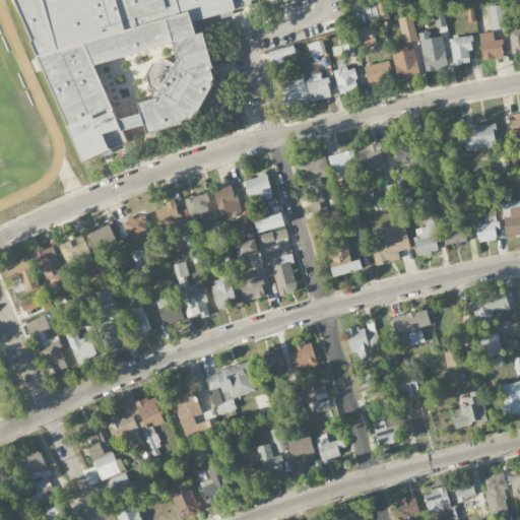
[(19,0),(59,141),(65,128),(68,129),(65,134),(70,136),(75,154),(83,158),(128,146),(124,133),(126,129),(145,124),(148,133),(195,120),(215,77),(203,33),(197,35),(192,19),(261,0),(19,0)]
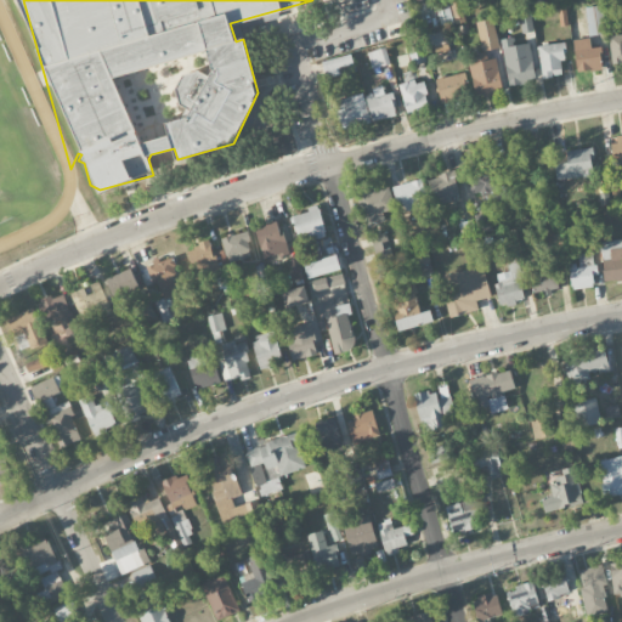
[(440,26),(464,23),(462,3),(437,5),(440,26)]
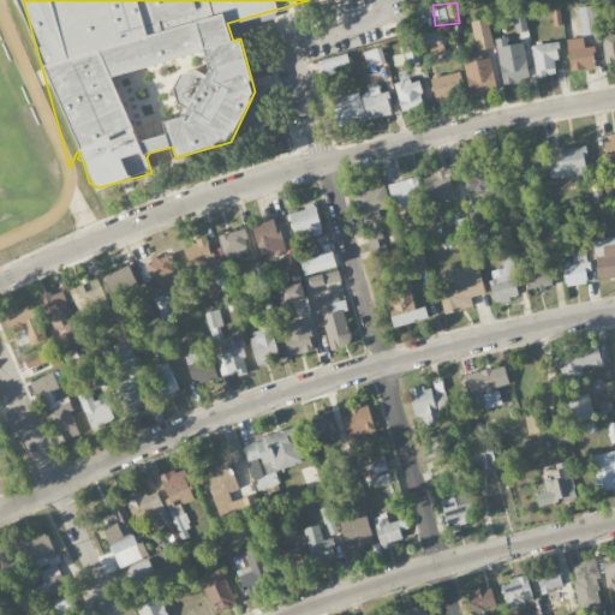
[(599,34),(596,5),(578,7),(581,36),(599,34)]
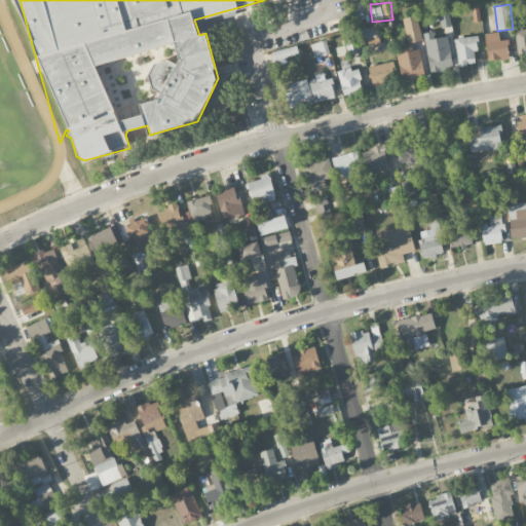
[(439,8),(441,28),(451,27),(449,8),(439,8)]
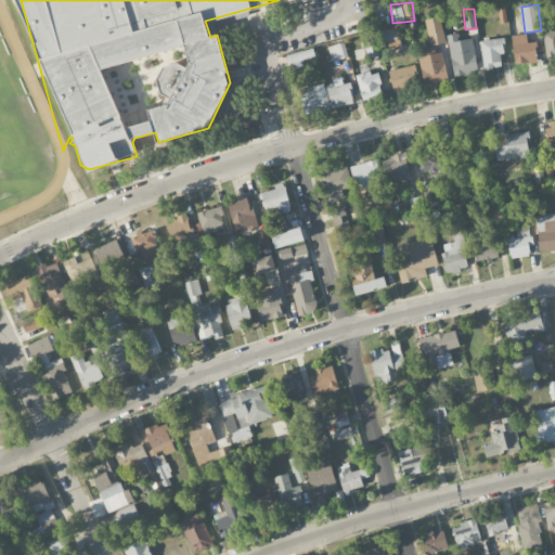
[(441,20),(426,22),(429,46),(446,43),(441,20)]
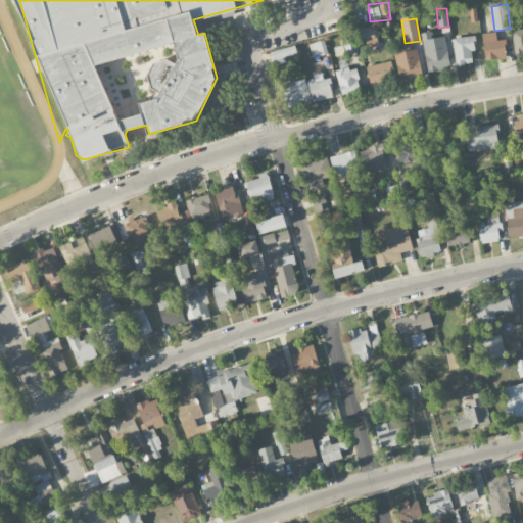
[(522,52),(522,29),(512,30),(514,53),(522,52)]
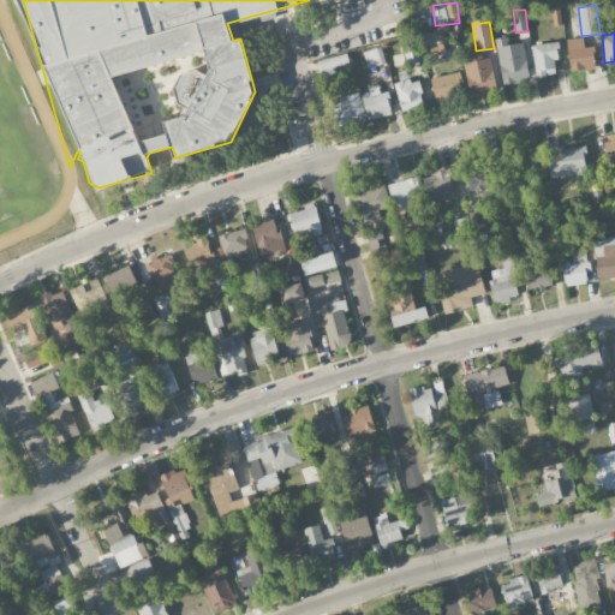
[(571,72),(596,67),(592,46),(584,47),(583,37),(566,40),(571,72)]
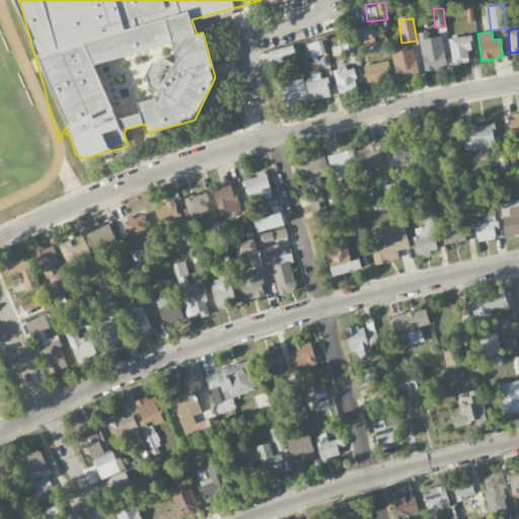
[(420,40),(424,70),(446,68),(442,36),(420,40)]
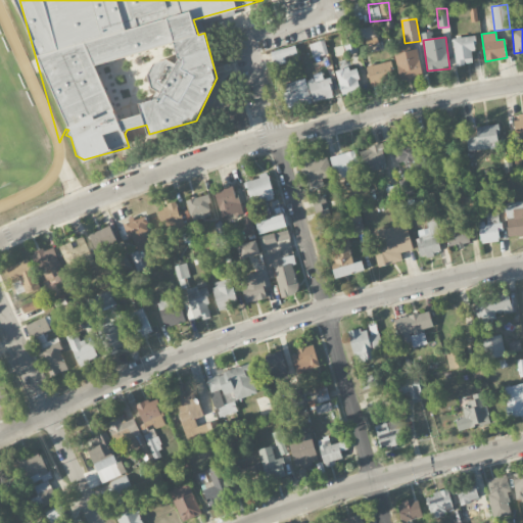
[(456,65),(475,63),(472,37),(453,39),(456,65)]
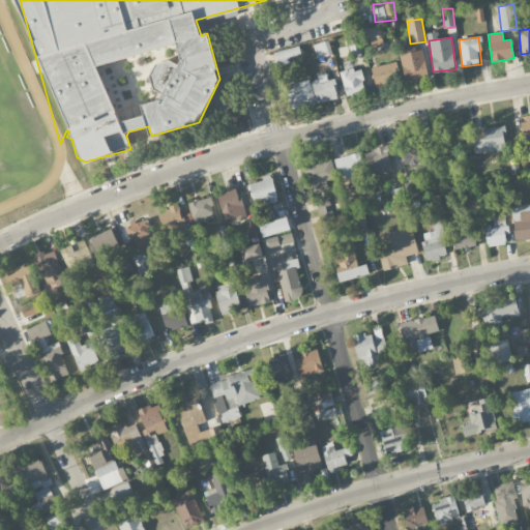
[(316,59),(332,55),(328,40),(313,45),(316,59)]
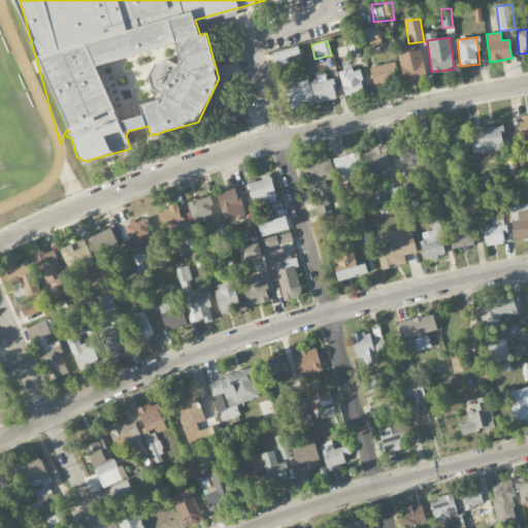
[(273,53),(277,66),(290,62),(289,58),(300,55),(297,45),(273,53)]
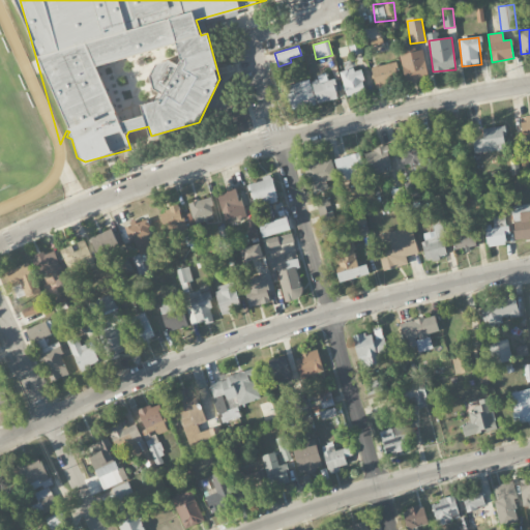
[(405,82),(428,79),(423,50),(400,54),(405,82)]
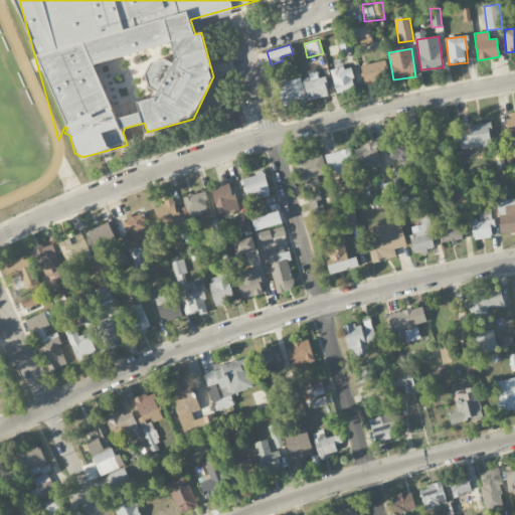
[(388,79),(384,60),(360,66),(365,86),(388,79)]
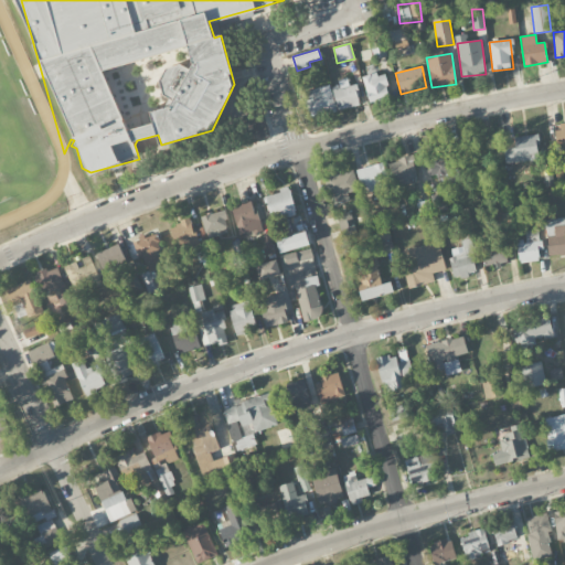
[(368,103),(390,99),(385,73),(363,77),(368,103)]
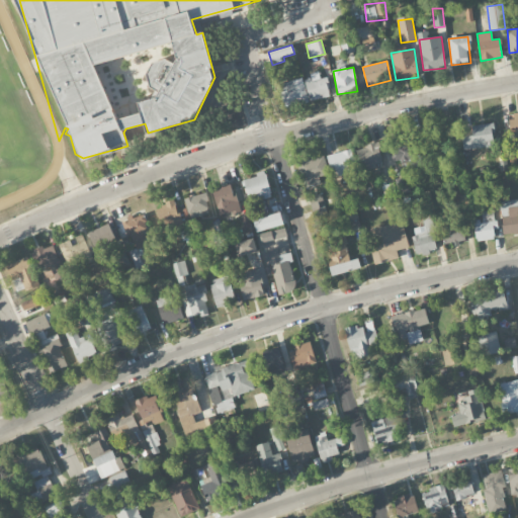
[(304,78),(311,101),(328,96),(321,73),(304,78)]
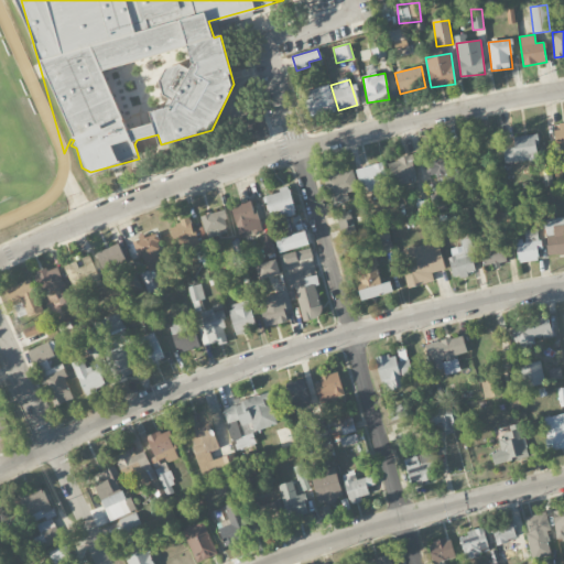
[(336,109),(328,84),(301,93),(308,118),(336,109)]
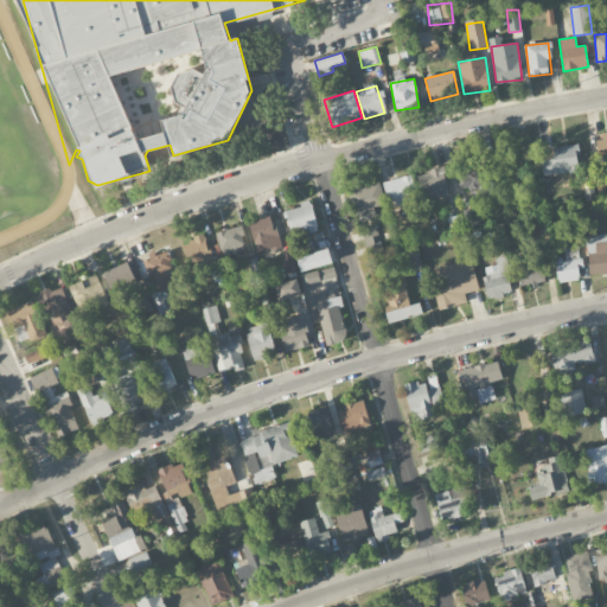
[(602,171),(606,168),(606,132),(594,135),(602,171)]
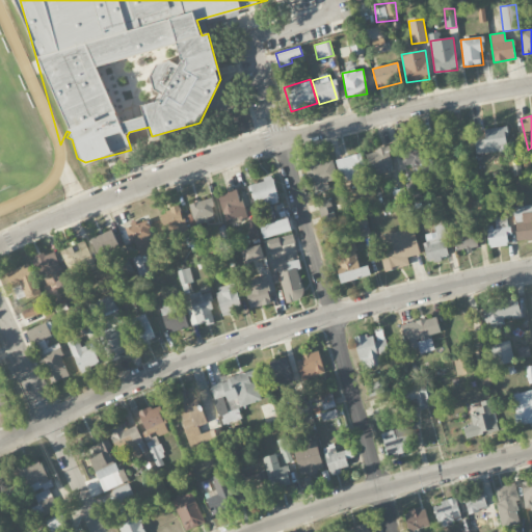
[(477,155),(509,150),(506,126),(483,130),(484,139),(474,140),(477,155)]
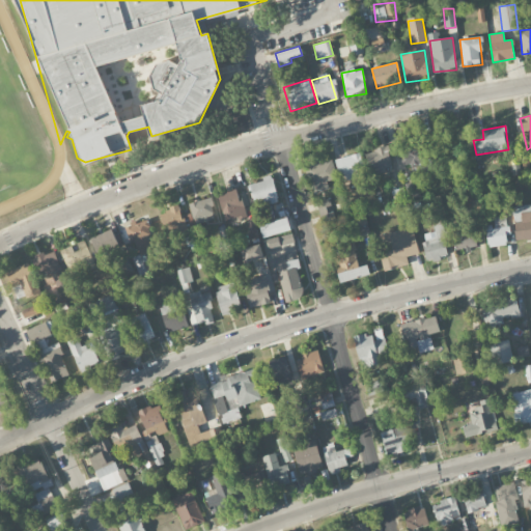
[(397,149),(403,167),(427,160),(421,142),(397,149)]
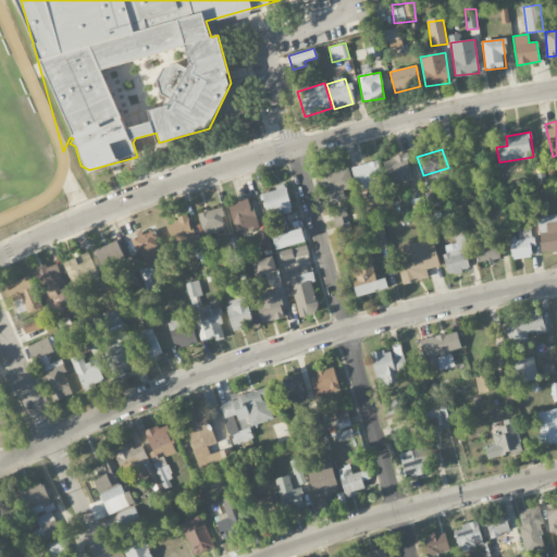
[(405,175),(411,173),(406,153),(383,160),(390,185),(406,181),(405,175)]
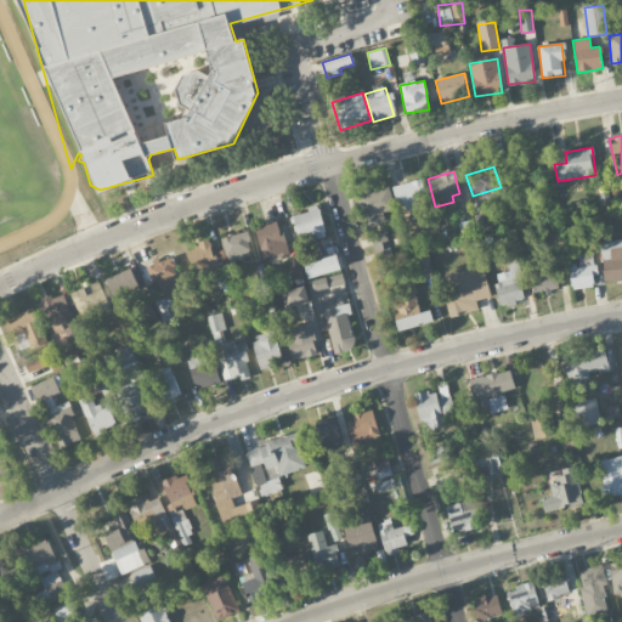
[(397,211),(428,207),(423,180),(393,185),(397,211)]
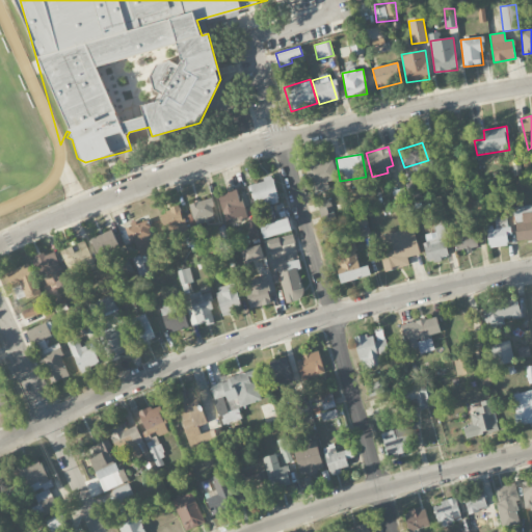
[(338,180),(330,158),(306,166),(315,194),(330,189),(328,183),(338,180)]
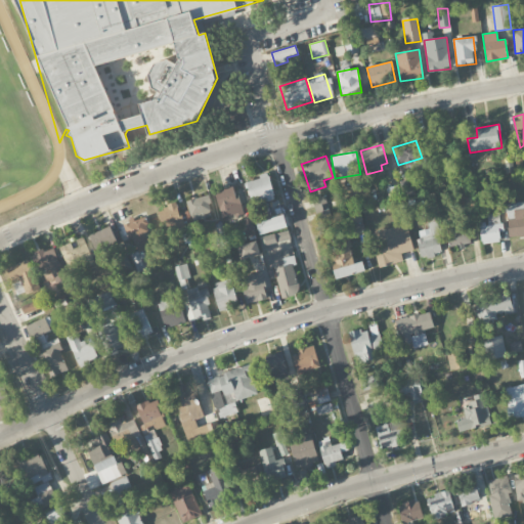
[(274,198),(269,175),(246,181),(251,204),(274,198)]
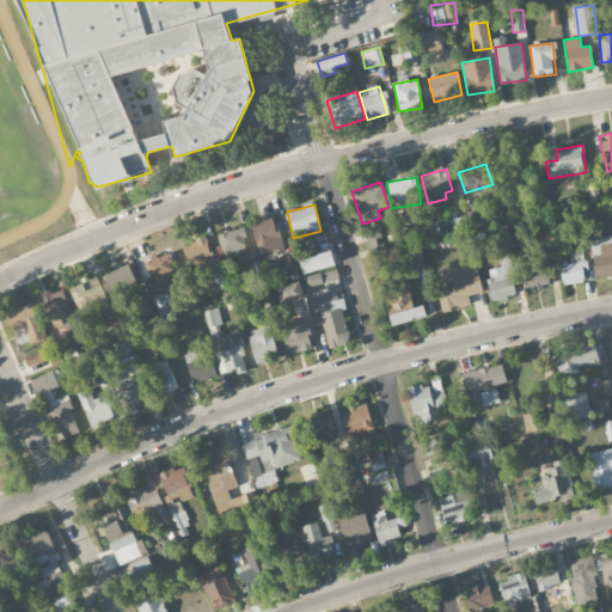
[(250,225),(258,256),(282,250),(275,218),(250,225)]
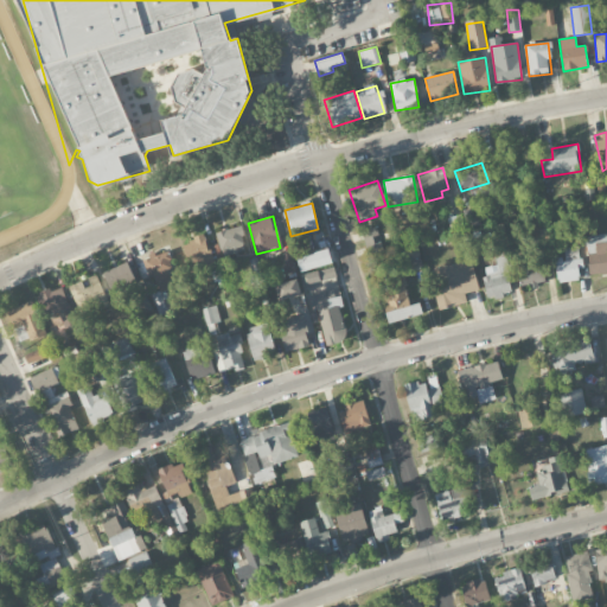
[(223,256),(247,250),(240,225),(216,232),(223,256)]
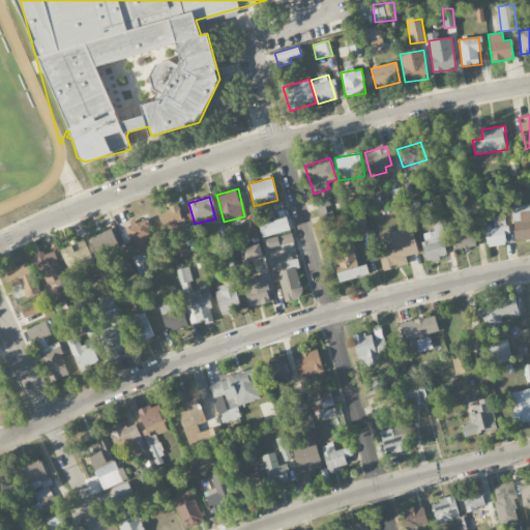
[(322,223),(334,218),(327,198),(315,202),(322,223)]
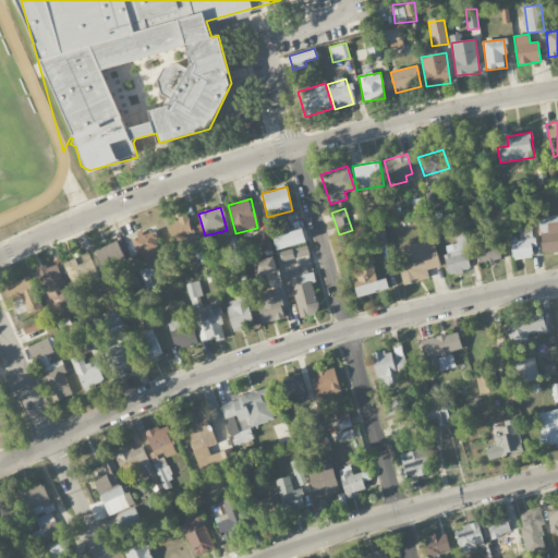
[(537,218),(543,254),(557,251),(557,221),(557,215),(537,218)]
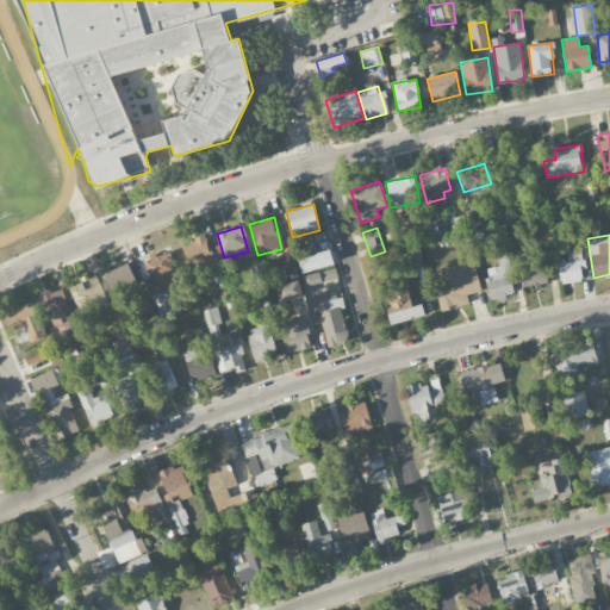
[(219,246),(209,248),(206,238),(185,243),(192,272),(224,265),(219,246)]
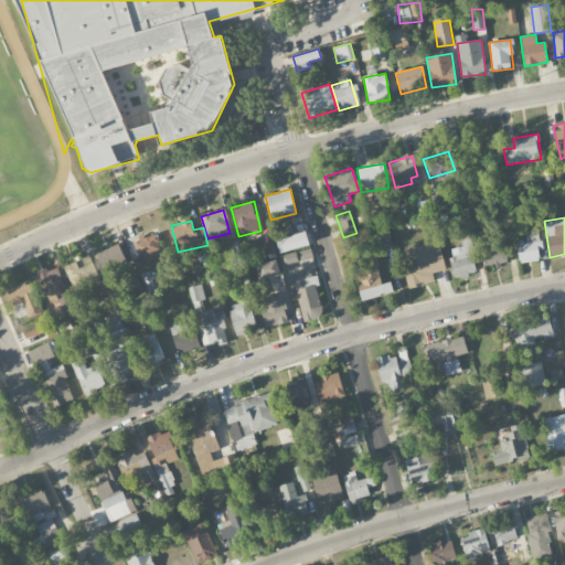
[(525,240),(518,240),(519,263),(540,262),(539,251),(541,249),(540,230),(525,231),(525,240)]
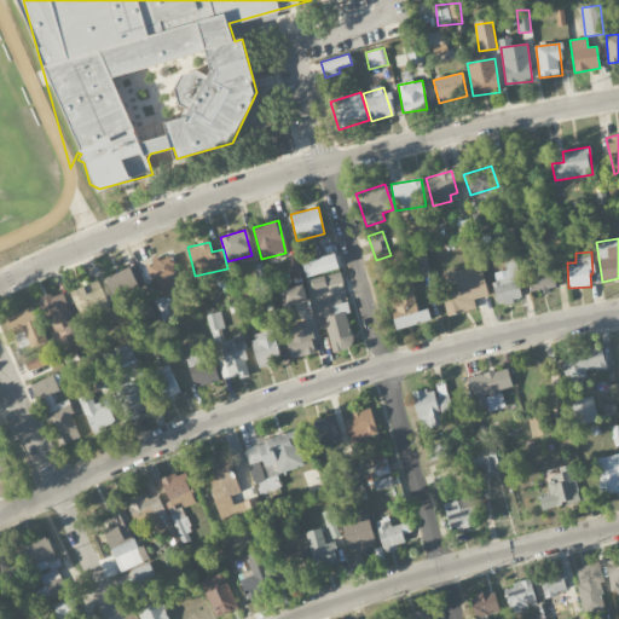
[(302,261),(305,276),(339,270),(336,255),(302,261)]
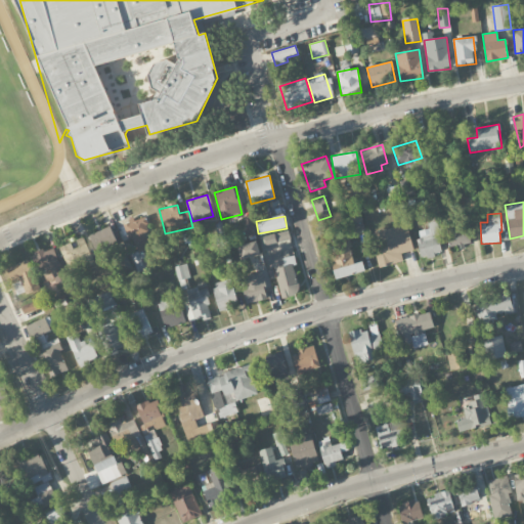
[(123,223),(128,239),(134,237),(138,251),(153,247),(143,217),(123,223)]
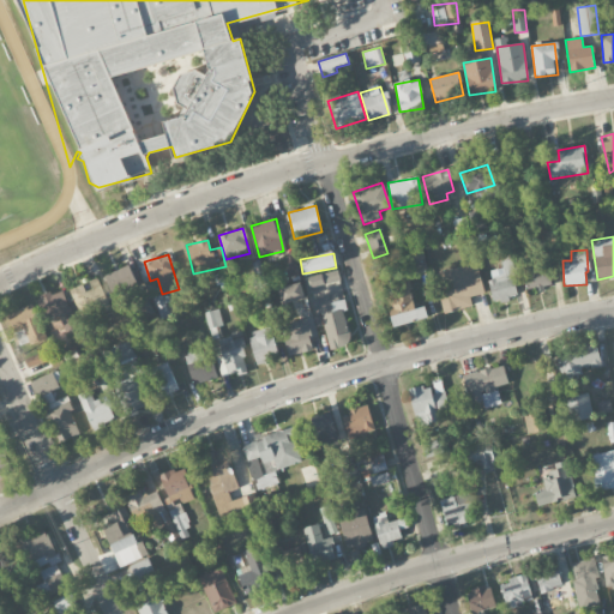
[(488,271),(493,301),(519,298),(513,259),(501,262),(503,269),(488,271)]
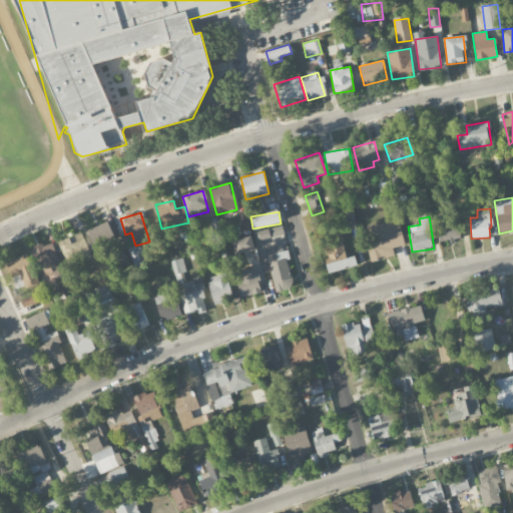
[(394,257),(393,247),(405,245),(400,219),(370,226),(373,244),(367,245),(371,262),(394,257)]
